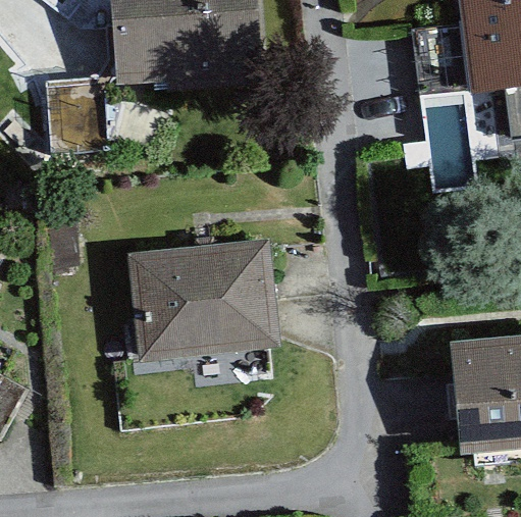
[(110,0),(117,82),(167,79),(167,89),(263,82),(256,0),(110,0)]
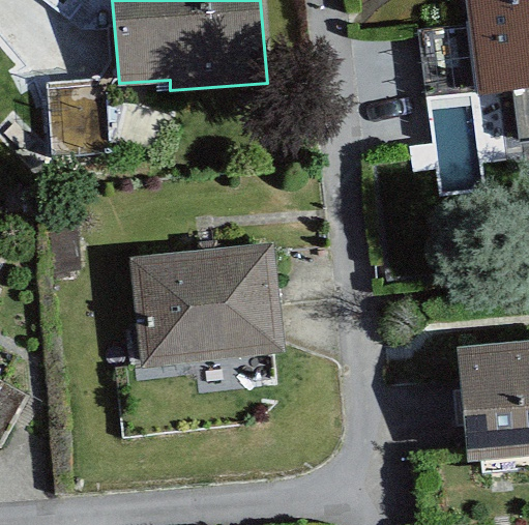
[(463,0),(475,93),(528,86),(528,0),(463,0)]
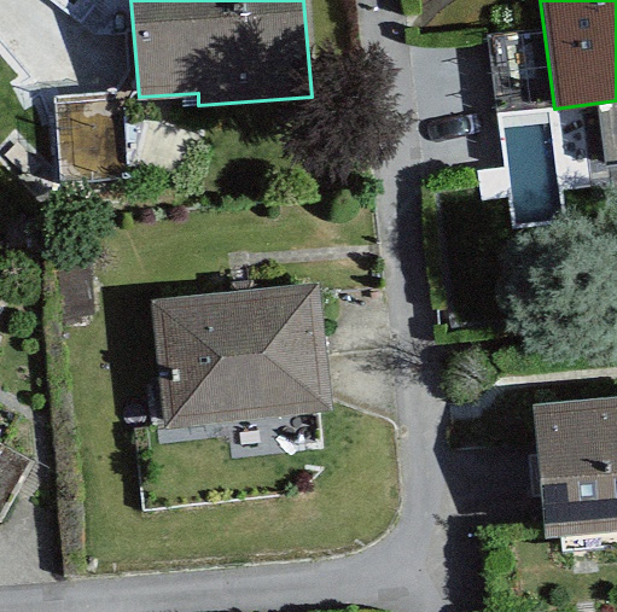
[(123,95),(59,98),(62,173),(127,170),(123,95)]
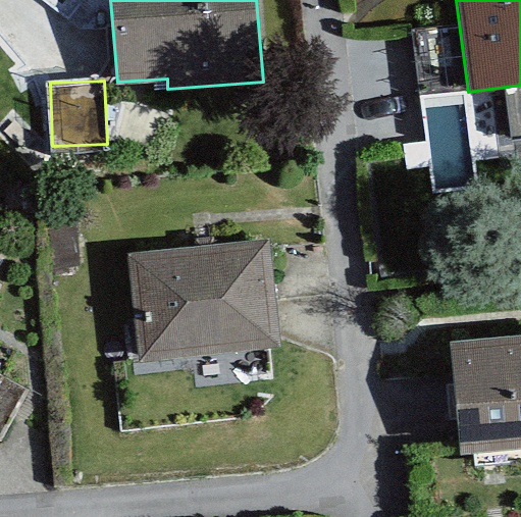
[(269,238),(126,253),(138,361),(280,346),(279,337),(269,238)]
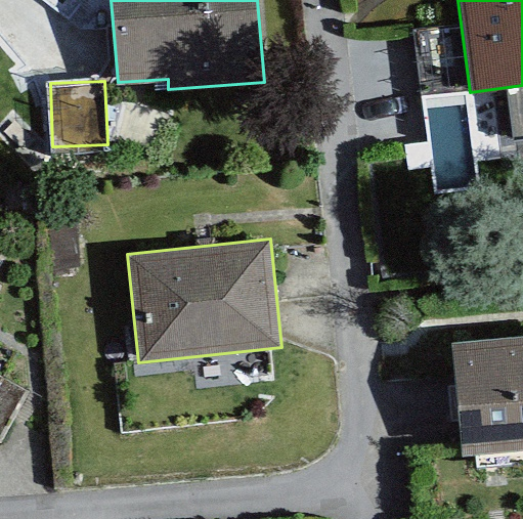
[(522,335),(451,341),(461,455),(522,449),(522,335)]
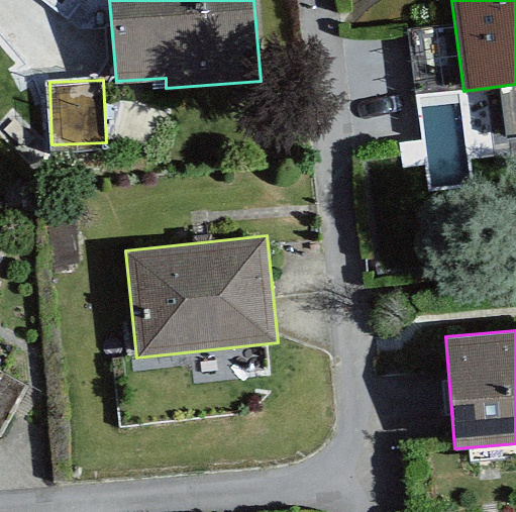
[(25,381),(0,368),(0,430),(25,381)]
